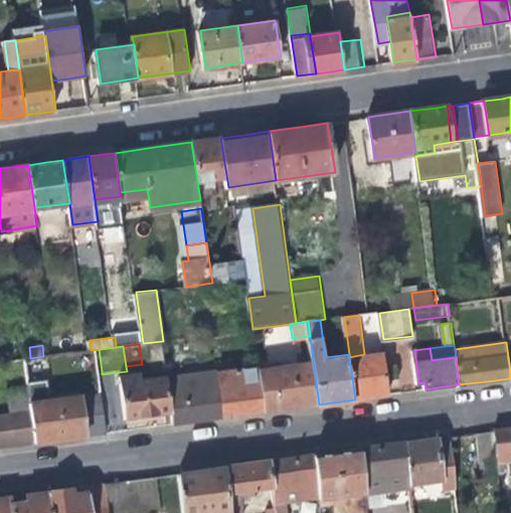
[(385,352),(364,354),(349,357),(355,399),(376,396),(390,394),(385,352)]
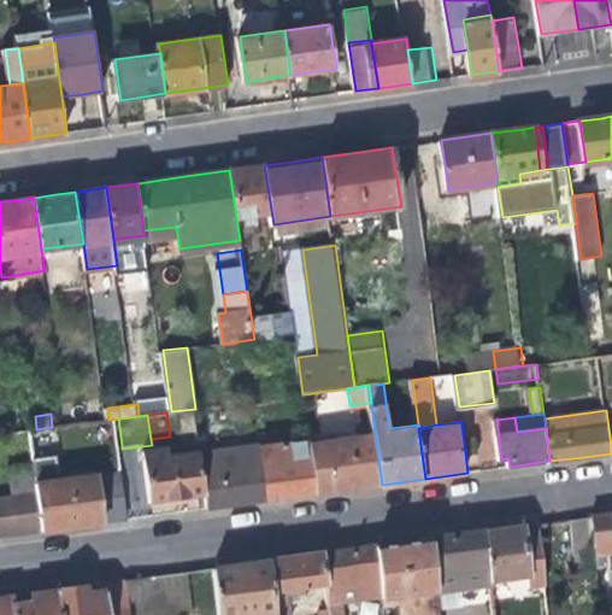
[(375,433),(310,441),(317,493),(354,488),(382,485),(375,433)]
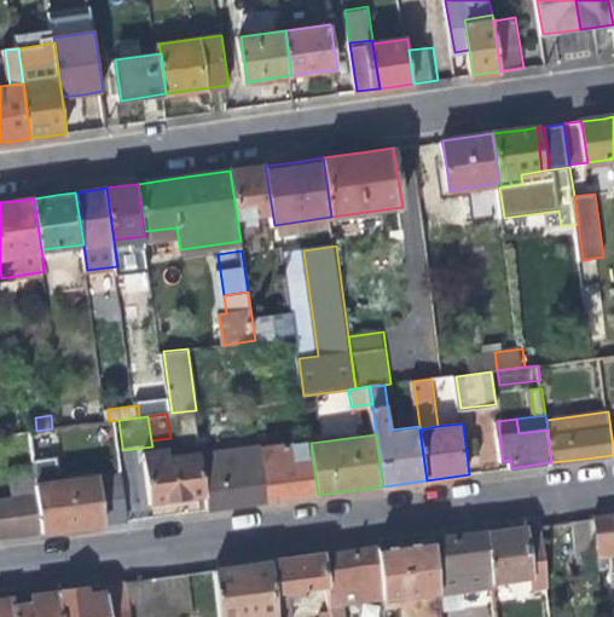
[(311,440),(258,448),(265,502),(294,497),(318,495),(311,443),(311,440)]
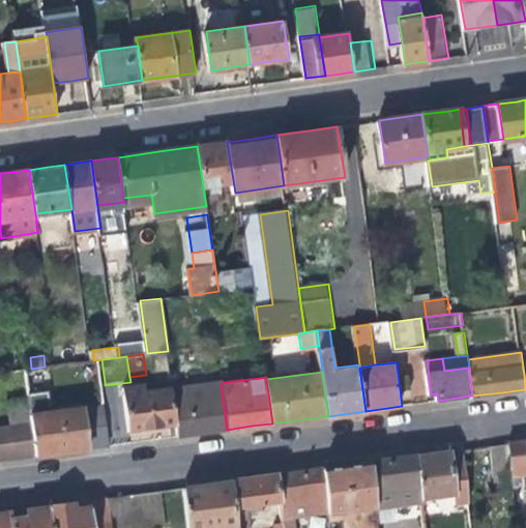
[(227,430),(221,383),(173,389),(178,423),(179,436),(205,433),(227,430)]
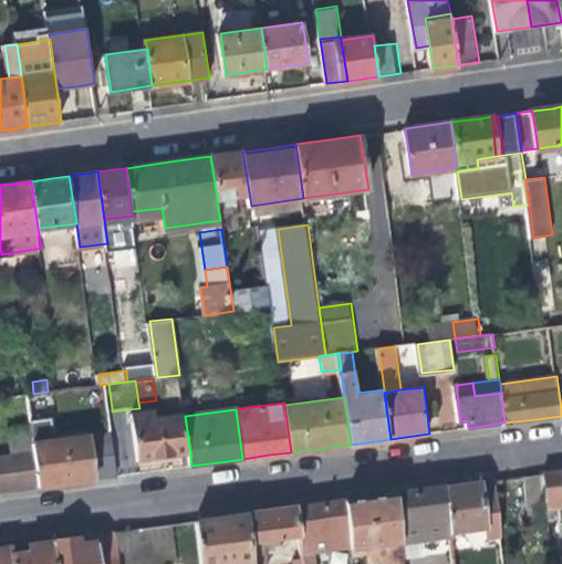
[(167,456),(190,452),(185,416),(185,414),(157,417),(156,410),(133,414),(138,460),(167,456)]
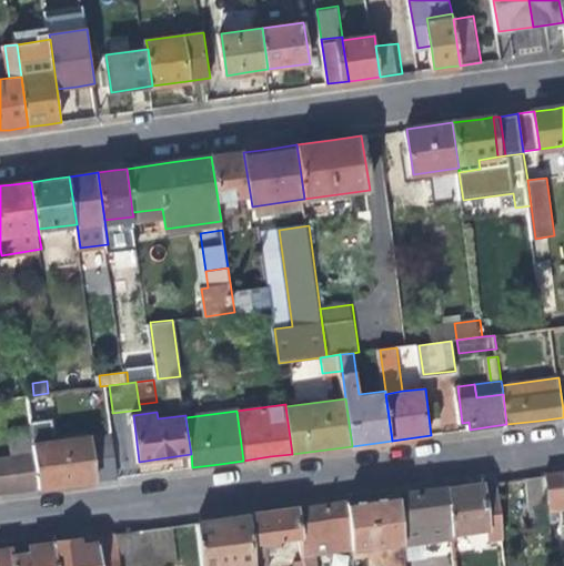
[(36,443),(37,453),(41,488),(89,482),(121,477),(114,433),(36,443)]
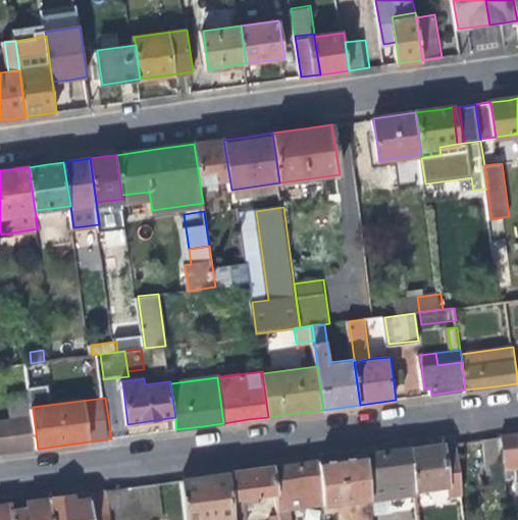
[(34,416),(0,420),(0,453),(14,452),(38,449),(34,416)]
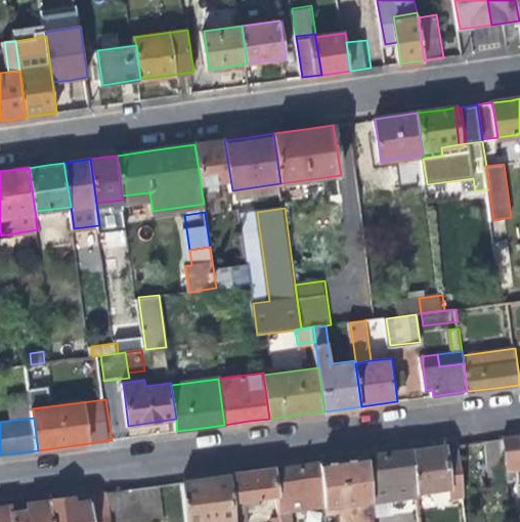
[(519,436),(506,438),(509,470),(519,469),(519,436)]
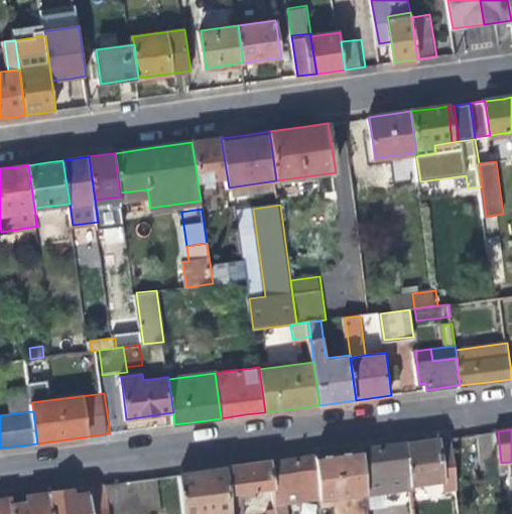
[(486,478),(503,476),(501,463),(498,431),(481,433),(486,478)]
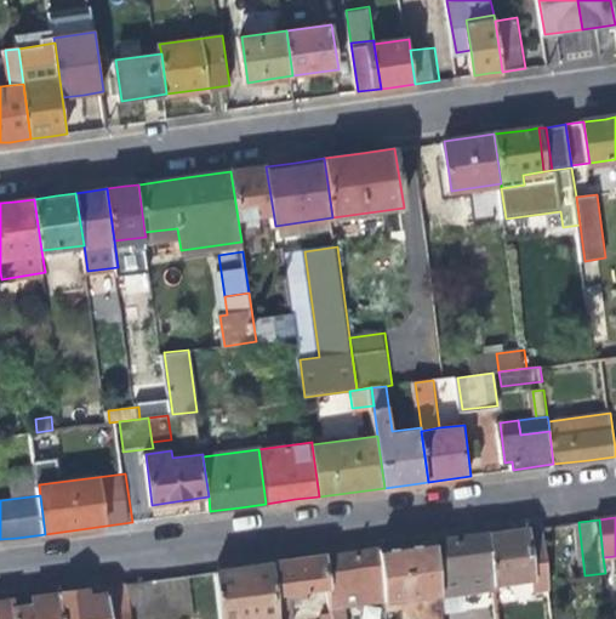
[(528,531),(534,579),(536,592),(554,590),(546,528),(528,531)]
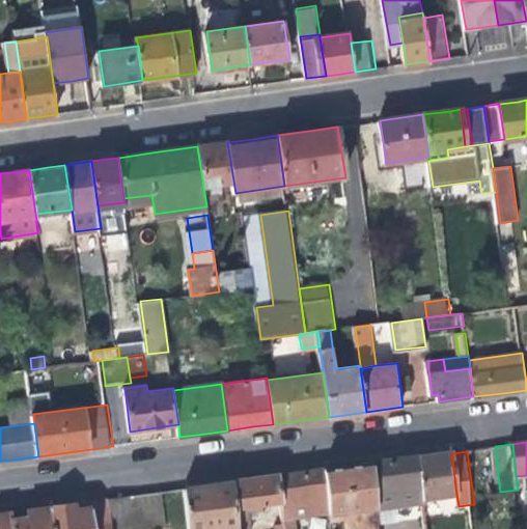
[(456,495),(451,453),(437,455),(420,457),(425,499),(456,495)]
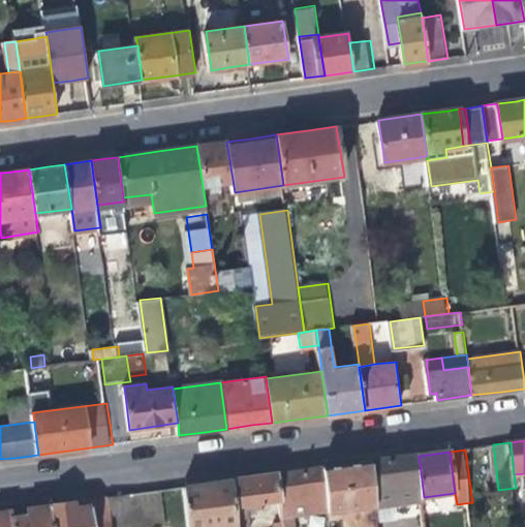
[(372,461),(377,505),(393,503),(424,500),(424,497),(419,456),(398,458),(372,461)]
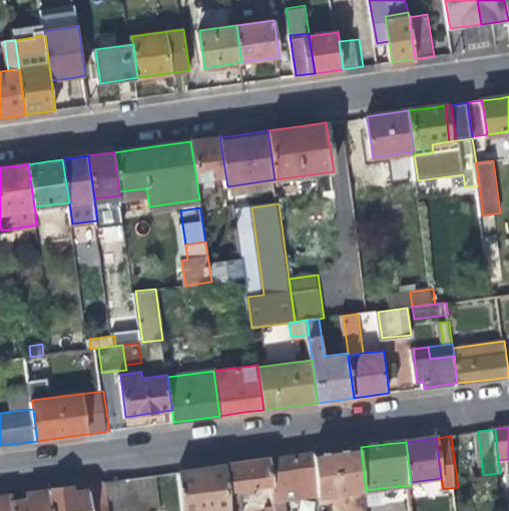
[(321,496),(366,490),(361,447),(340,450),(316,453),(321,496)]
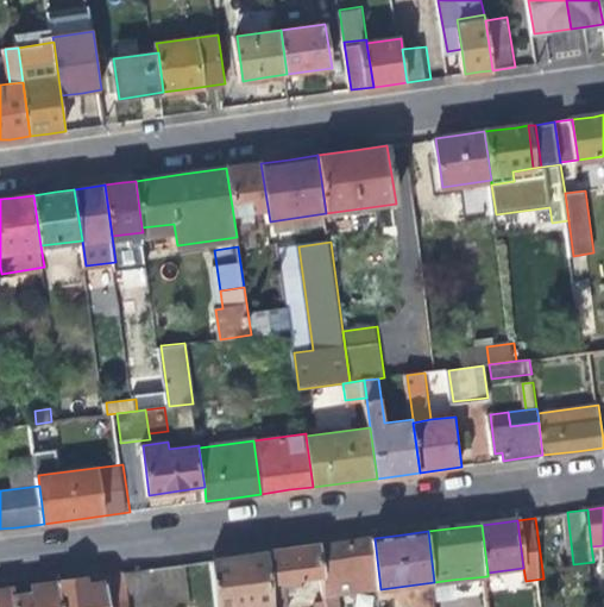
[(356,570),(359,592),(381,589),(375,538),(351,540),(322,544),(326,575),(329,606),(341,606),(340,594),(338,573),(356,570)]
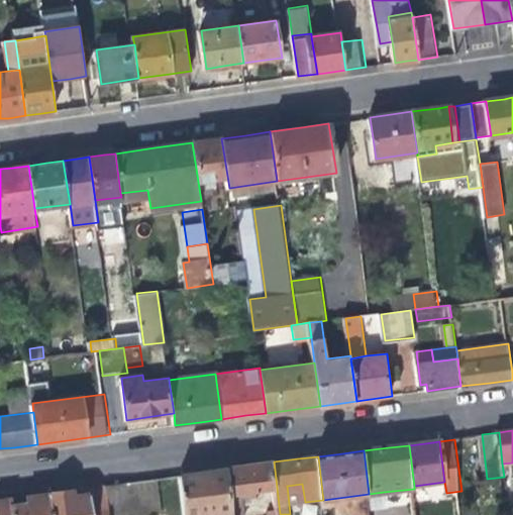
[(259,485),(259,490),(277,488),(274,461),(254,465),(228,468),(230,489),(259,485)]
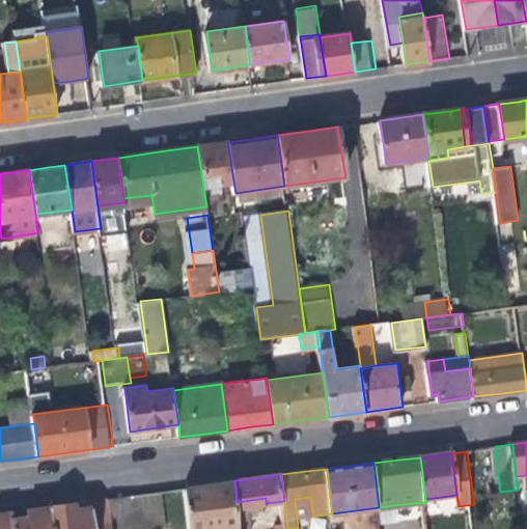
[(526,475),(516,476),(518,490),(526,489),(526,475)]
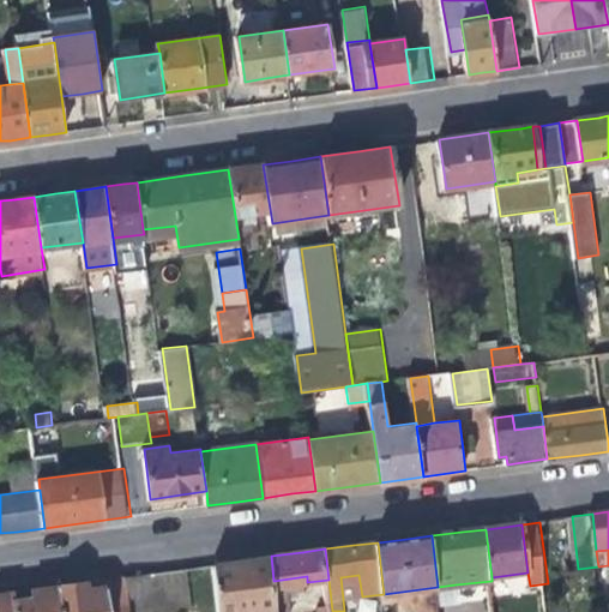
[(213,563),(219,611),(247,611),(261,611),(277,611),(273,581),(271,556),(249,558),(213,563)]
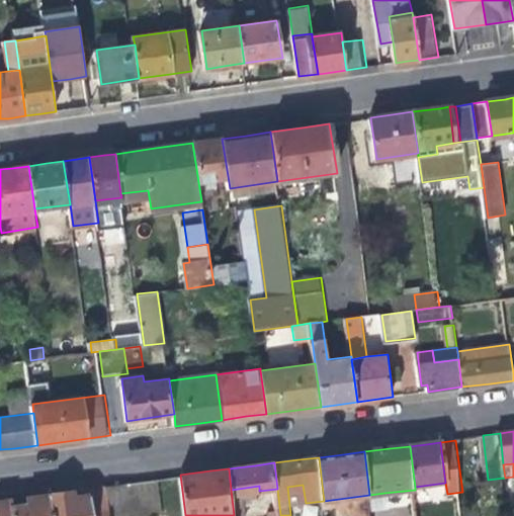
[(133,515),(130,483),(108,486),(110,515),(133,515)]
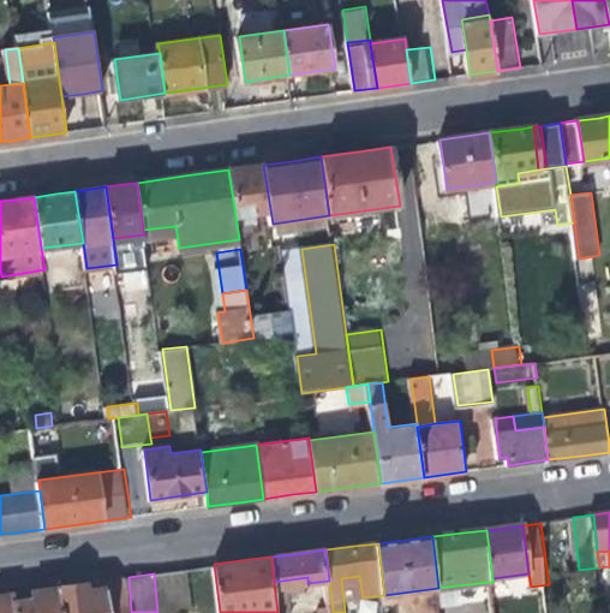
[(344,600),(363,597),(359,576),(341,578),(344,600)]
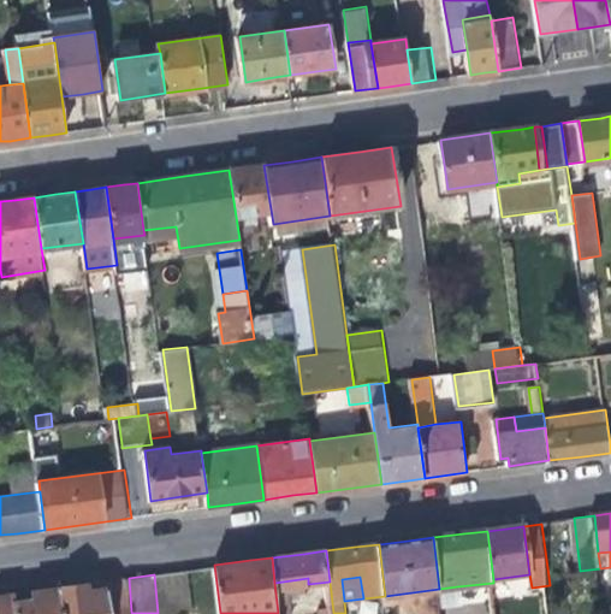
[(89,583),(61,586),(64,613),(131,613),(129,578),(108,580),(110,588),(100,589),(90,590),(89,583)]
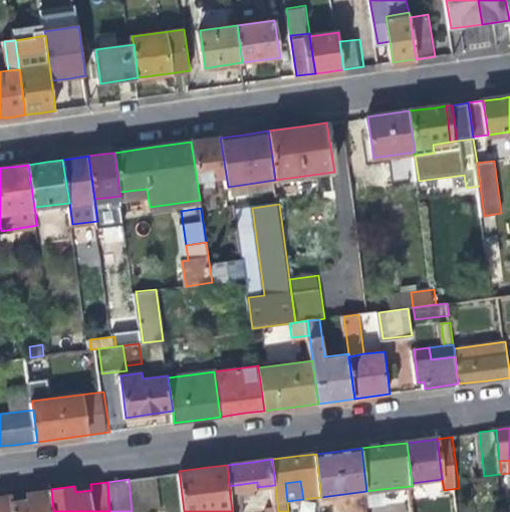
[(257,482),(229,486),(232,511),(245,511),(243,493),(258,491),(257,487),(257,482)]
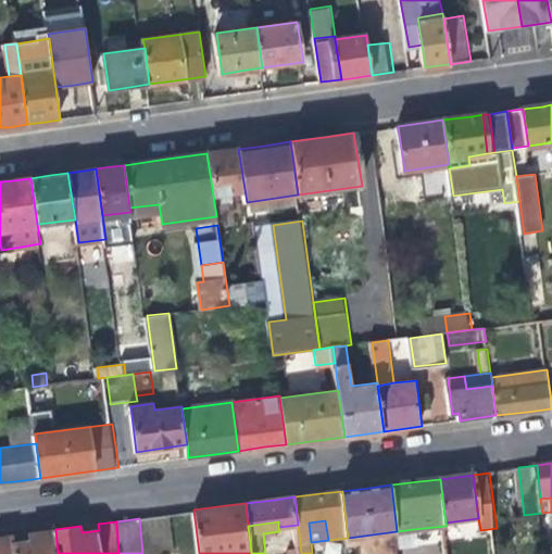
[(23,541),(13,542),(14,553),(58,553),(55,529),(32,532),(33,539),(23,541)]
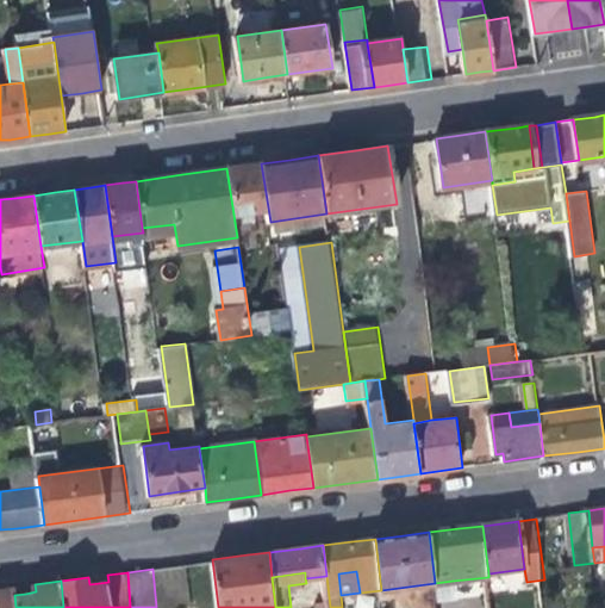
[(453,581),(435,583),(437,601),(455,599),(453,581)]
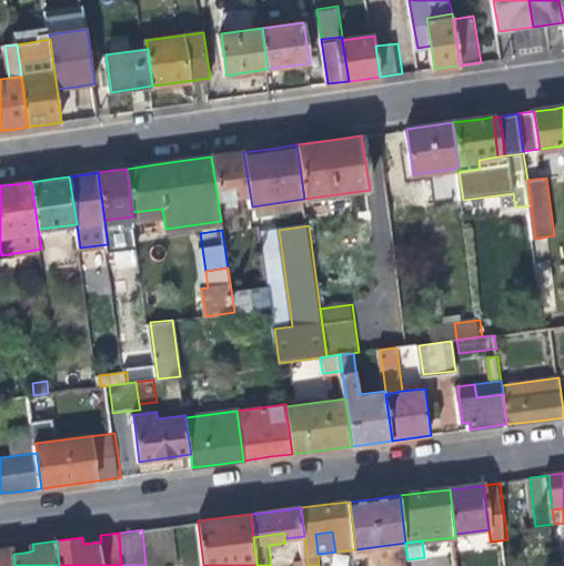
[(408,565),(408,559),(405,543),(355,549),(356,558),(374,556),(379,565),(388,564),(388,565),(408,565)]
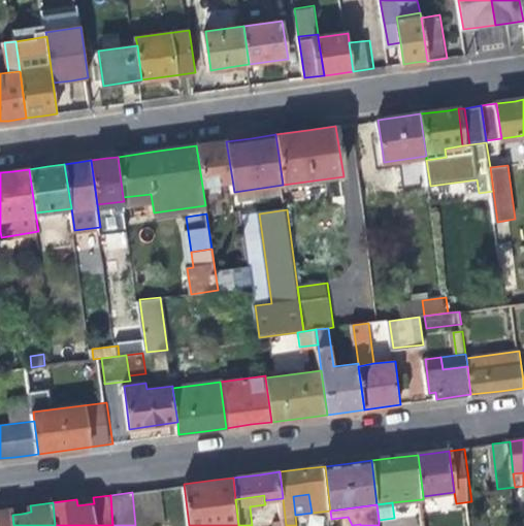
[(13,525),(12,515),(11,508),(0,510),(0,525),(13,525)]
